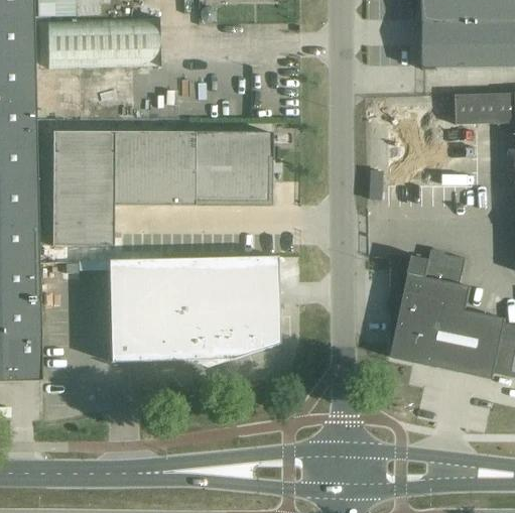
[(0,0),(0,17),(34,16),(34,0),(0,0)]
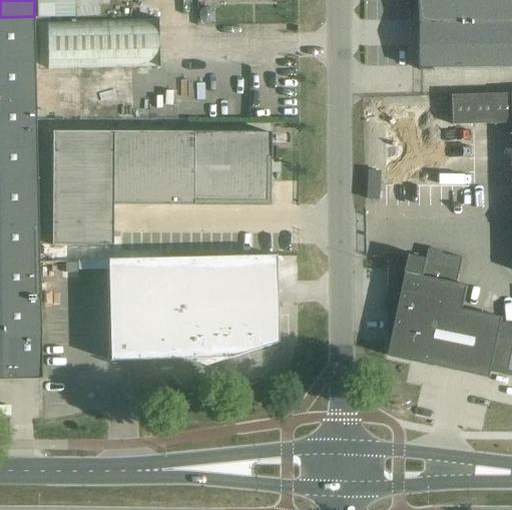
[(37,0),(38,16),(75,15),(74,0),(37,0)]
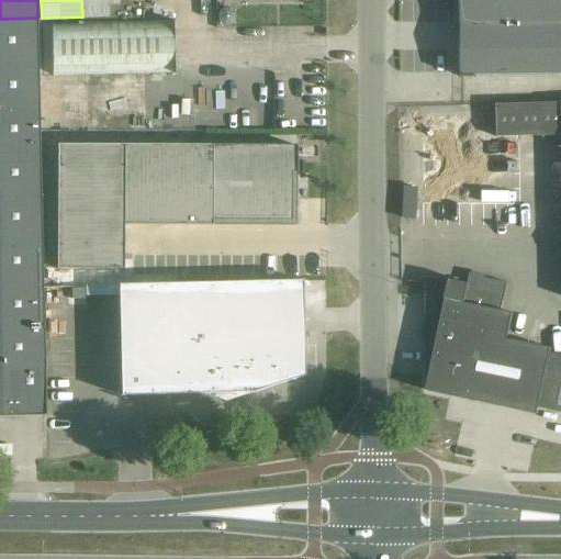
[(464,0),(468,77),(560,74),(560,0),(464,0)]
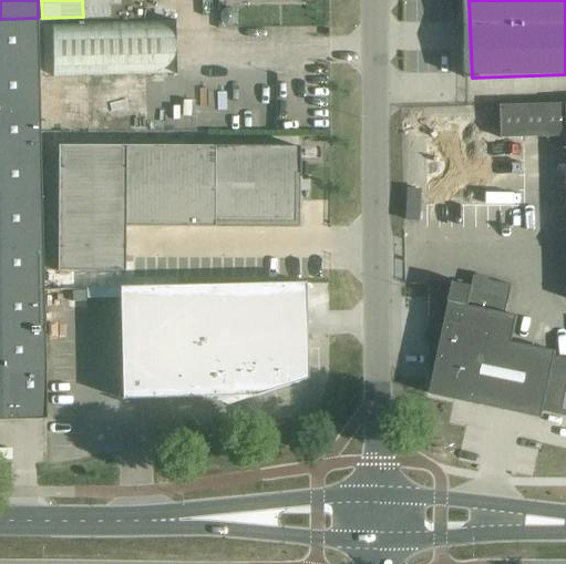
[(38,18),(0,19),(0,63),(39,62),(38,18)]
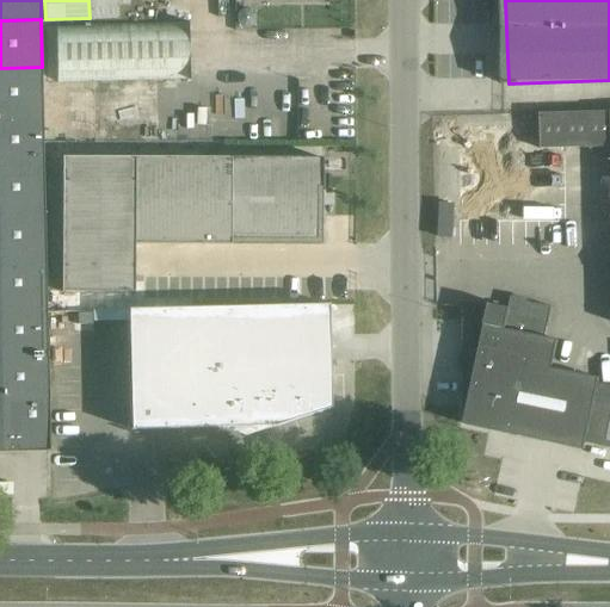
[(59,80),(102,79),(191,76),(190,19),(56,23),(59,80)]
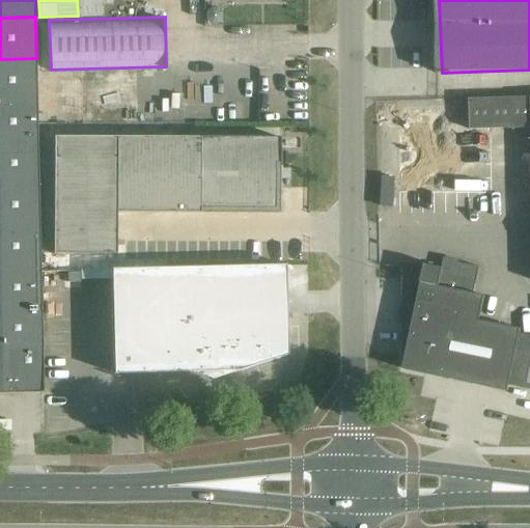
[(0,59),(0,101),(37,100),(36,58),(0,59)]
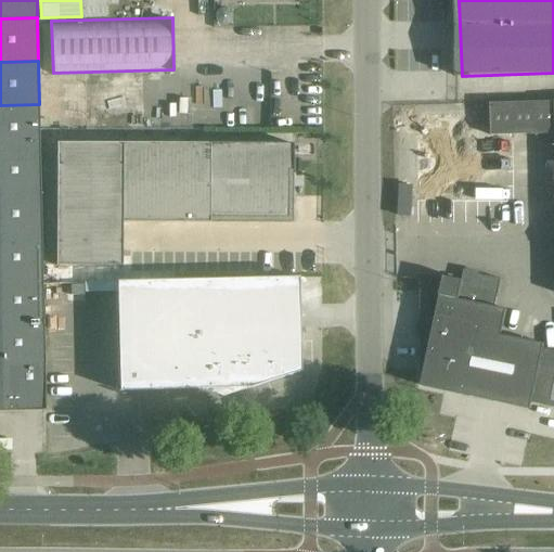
[(553,98),(513,100),(491,100),(492,132),(553,130),(553,98)]
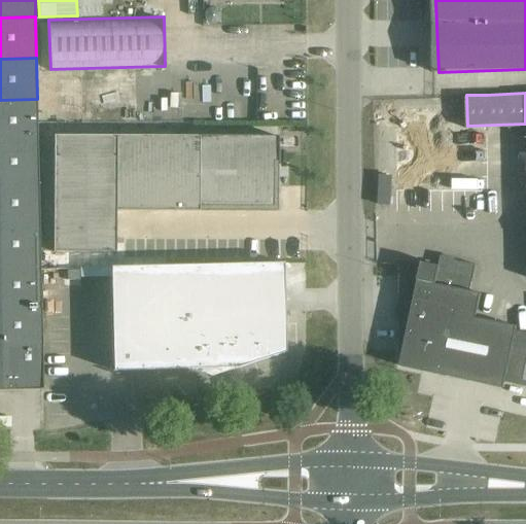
[(0,100),(0,141),(38,140),(37,99),(0,100)]
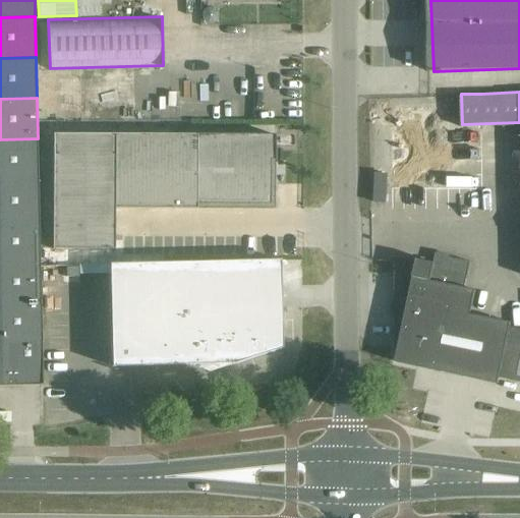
[(395,107),(397,180),(441,179),(439,106),(395,107)]
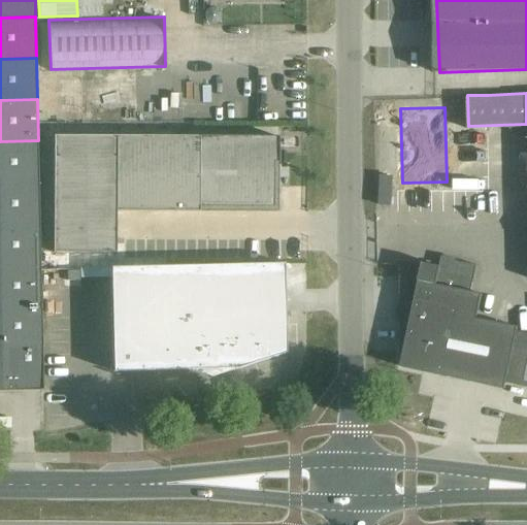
[(200,209),(200,205),(199,134),(55,133),(54,250),(117,250),(117,208),(200,209)]
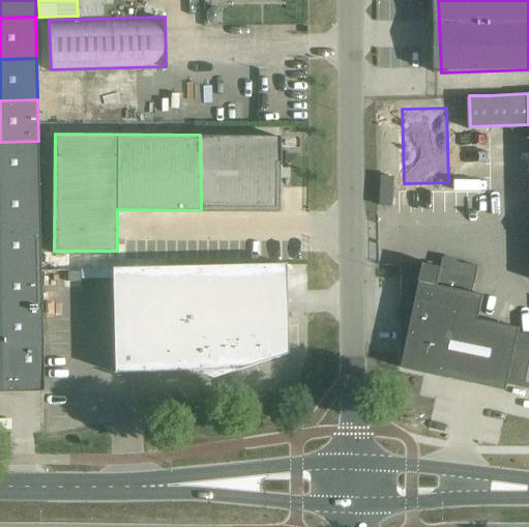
[(200,135),(201,206),(275,206),(276,160),(281,160),(281,135),(200,134),(200,135)]
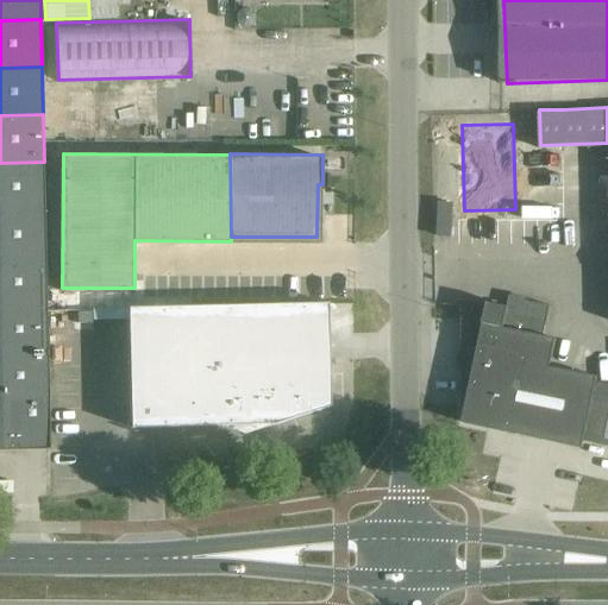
[(0,163),(0,210),(45,209),(44,162),(0,163)]
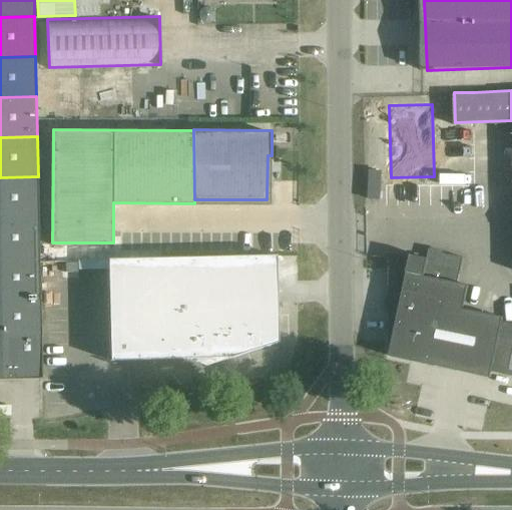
[(0,177),(0,217),(39,216),(38,176),(0,177)]
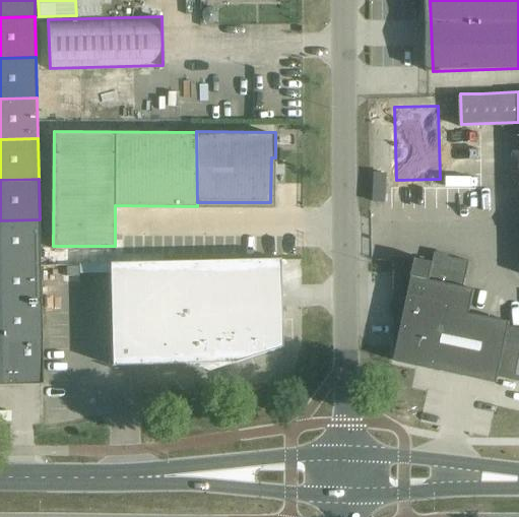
[(0,261),(41,260),(40,219),(0,220),(0,261)]
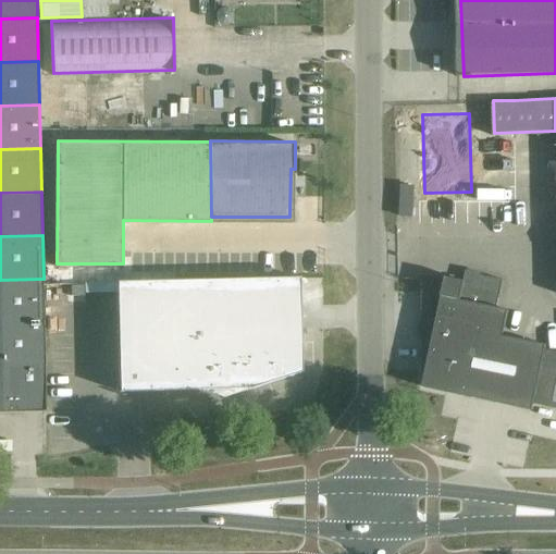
[(555,351),(546,348),(547,344),(504,334),(509,308),(497,306),(504,278),(474,272),(472,281),(444,275),(422,274),(423,384),(533,408),(535,401),(555,406),(555,351)]
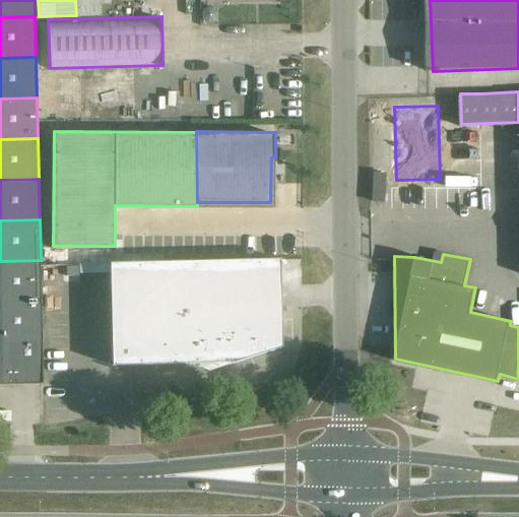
[(282,345),(280,257),(110,261),(113,364),(235,361),(282,345)]
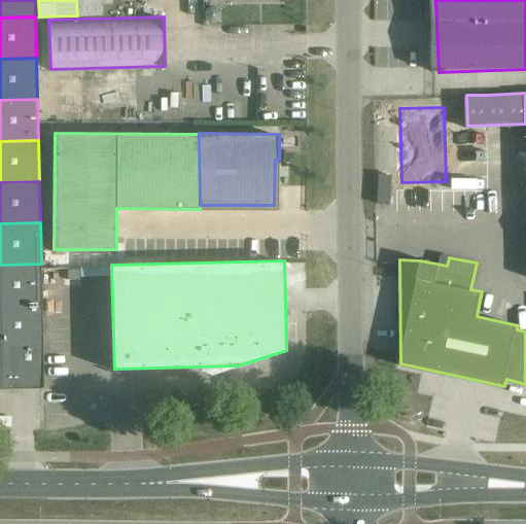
[(0,265),(0,306),(1,306),(42,305),(41,264),(0,265)]
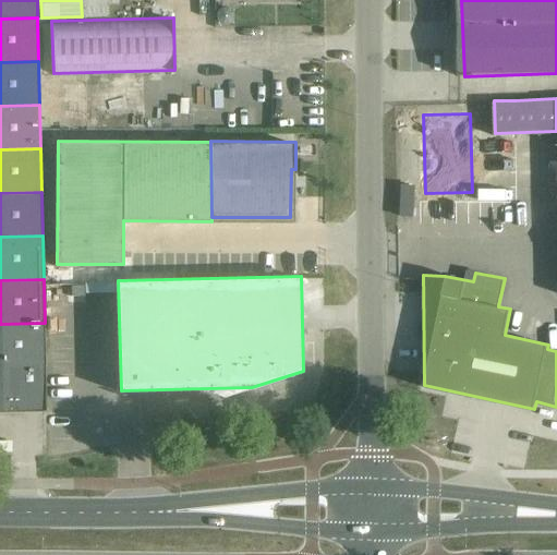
[(95,281),(85,281),(85,290),(96,290),(95,281)]
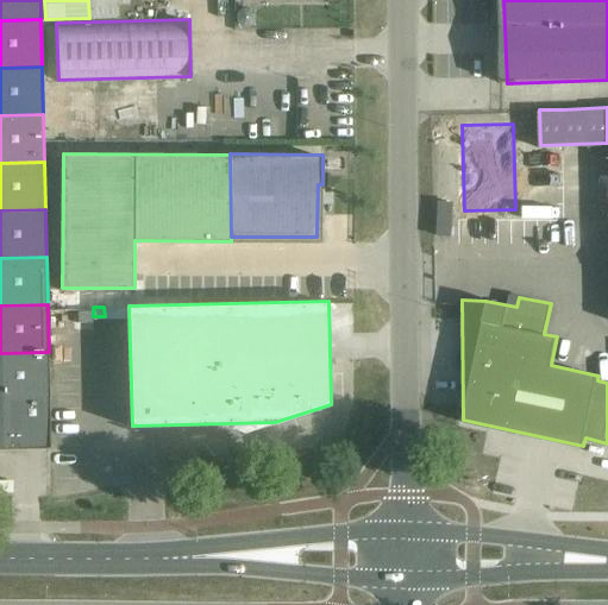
[(49,352),(1,353),(4,448),(50,447),(49,352)]
